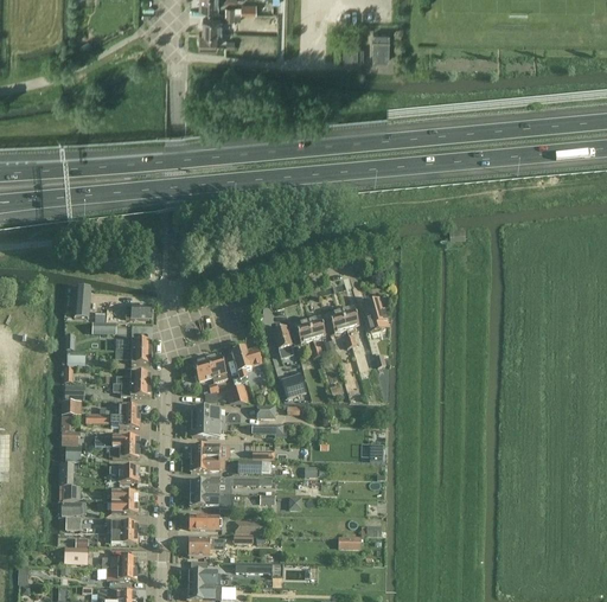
[(256,0),(241,0),(241,5),(241,11),(241,12),(256,12),(256,0)]
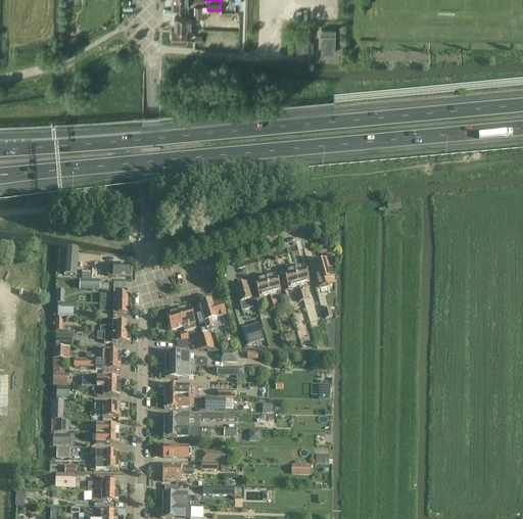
[(175,13),(175,25),(187,26),(190,26),(191,13),(175,13)]
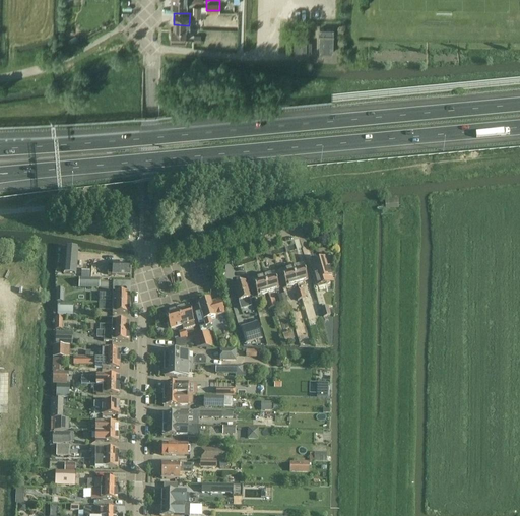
[(186,38),(186,25),(174,24),(170,24),(170,38),(186,38)]
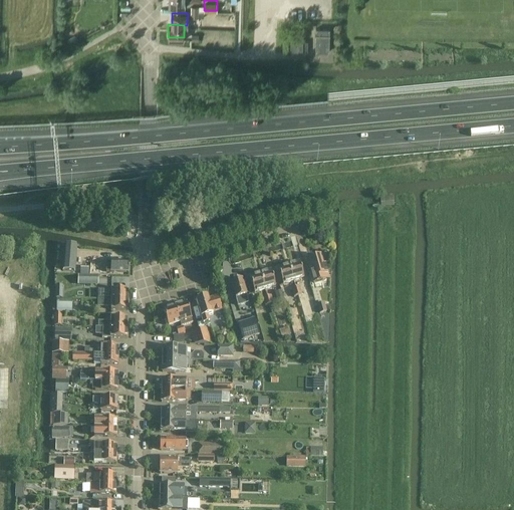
[(329,25),(316,25),(315,48),(328,48),(329,25)]
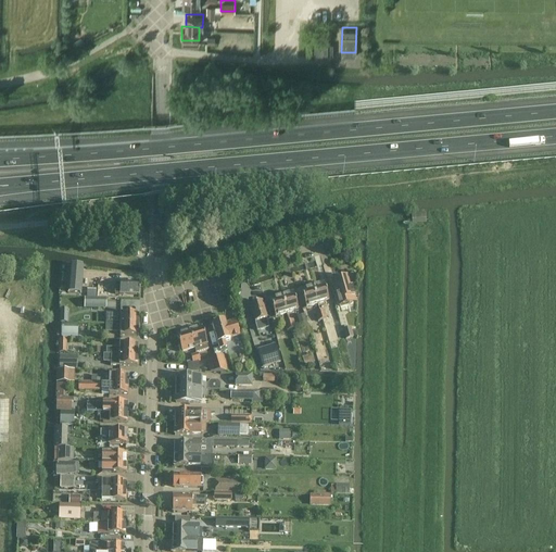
[(328,41),(314,40),(314,51),(332,52),(332,51),(333,41),(328,41)]
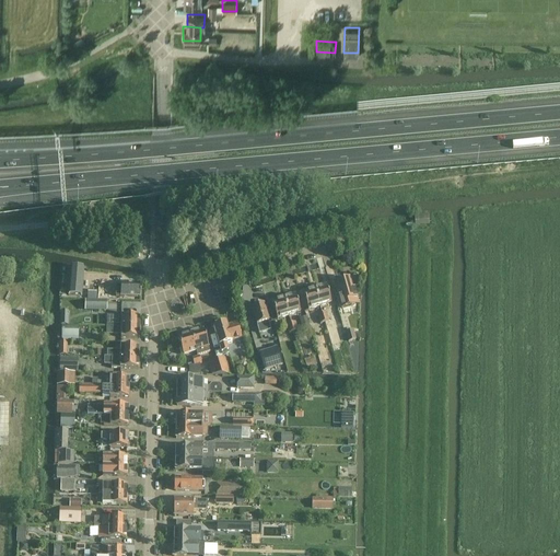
[(66,263),(65,292),(78,293),(78,288),(79,264),(66,263)]
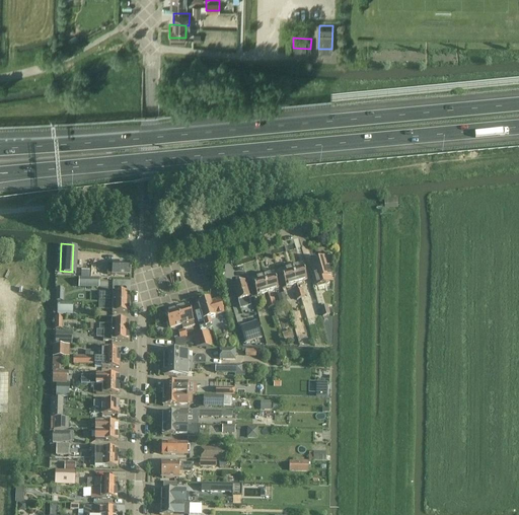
[(325,265),(322,255),(313,259),(315,267),(312,268),(316,283),(327,279),(331,278),(327,264),(325,265)]
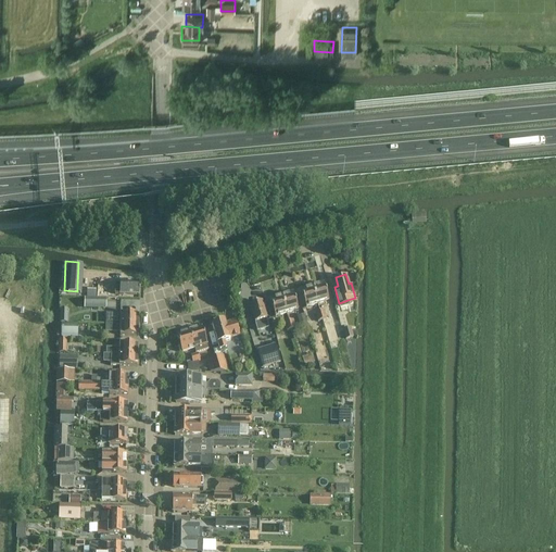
[(139,278),(119,278),(119,280),(115,280),(114,290),(139,291),(139,278)]
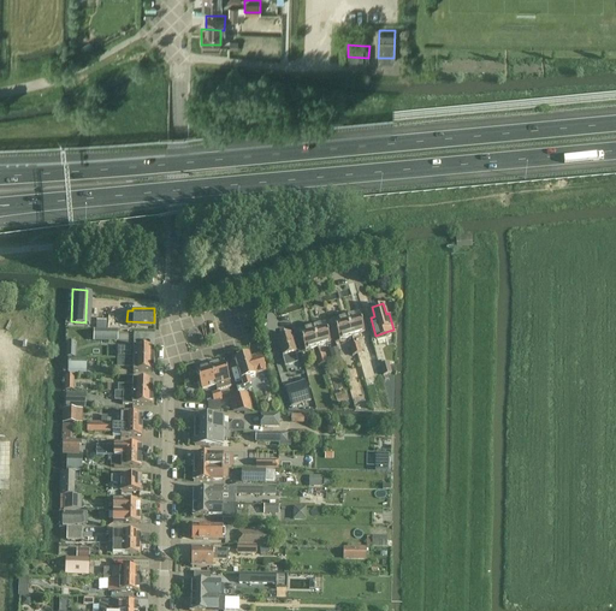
[(345,314),(351,333),(365,328),(359,310),(345,314)]
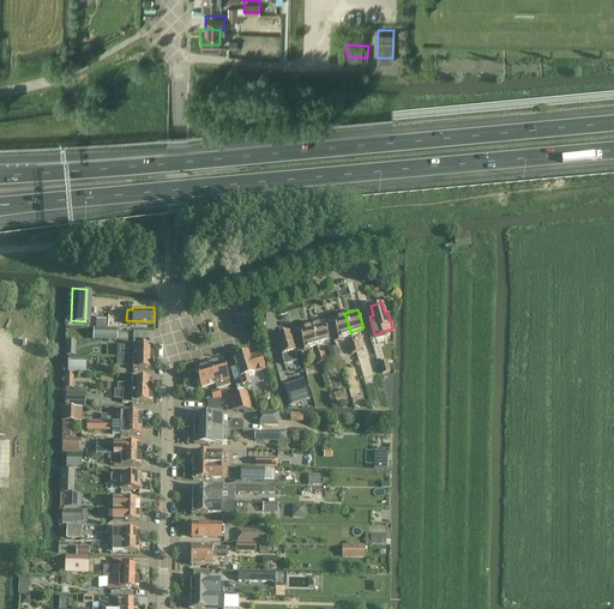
[(350,332),(344,313),(332,317),(338,336),(350,332)]
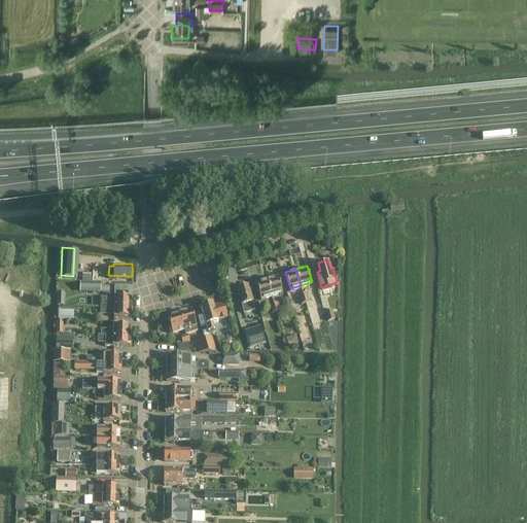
[(267,278),(272,293),(282,290),(277,274),(267,278)]
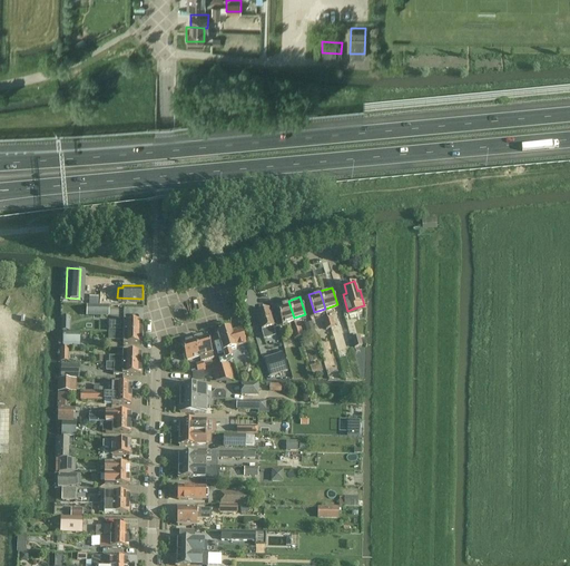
[(87,301),(87,312),(108,313),(109,302),(92,302),(87,301)]
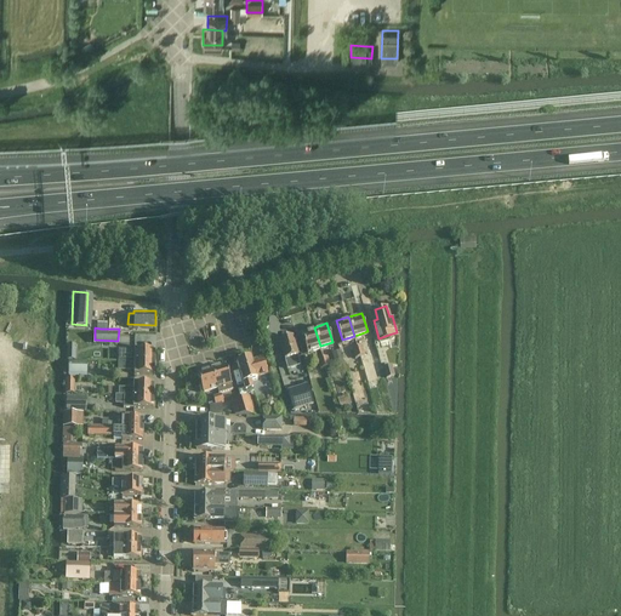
[(320,346),(314,328),(301,331),(307,351),(320,346)]
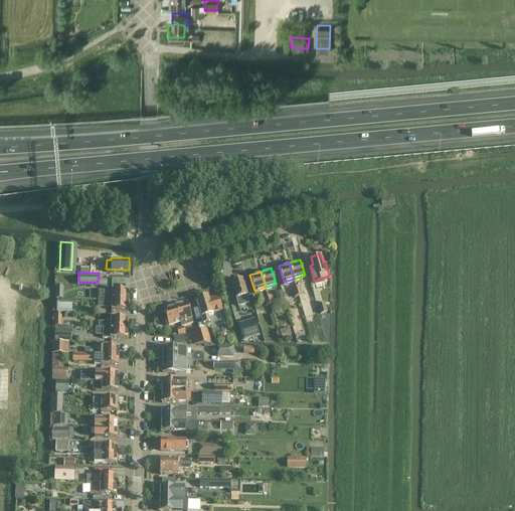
[(242,277),(231,280),(235,296),(238,304),(249,301),(246,293),(242,277)]
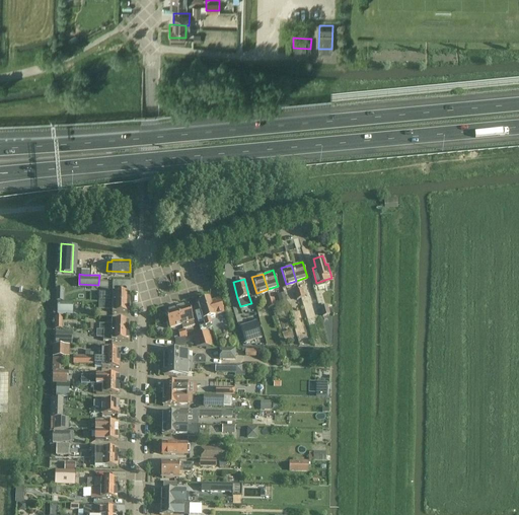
[(298,288),(300,295),(302,302),(306,317),(316,314),(312,299),(307,301),(305,294),(304,290),(303,286),(298,288)]
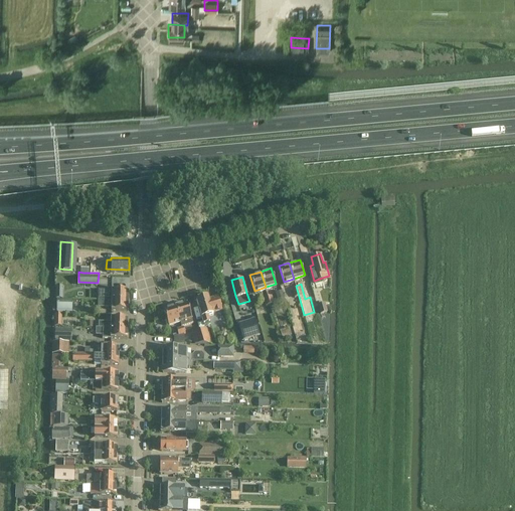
[(99,287),(98,297),(111,297),(128,298),(128,288),(112,287),(99,287)]
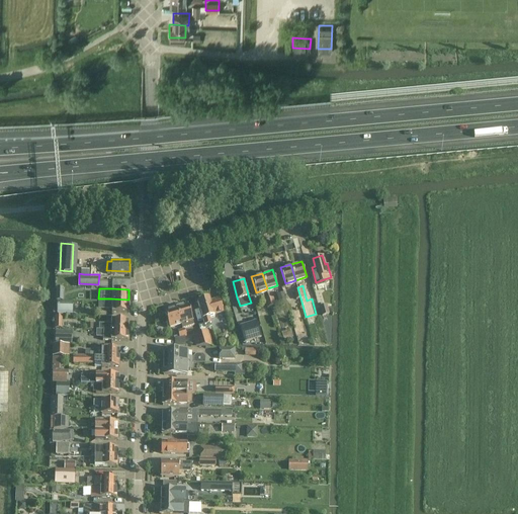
[(286,302),(283,290),(277,291),(280,304),(286,302)]
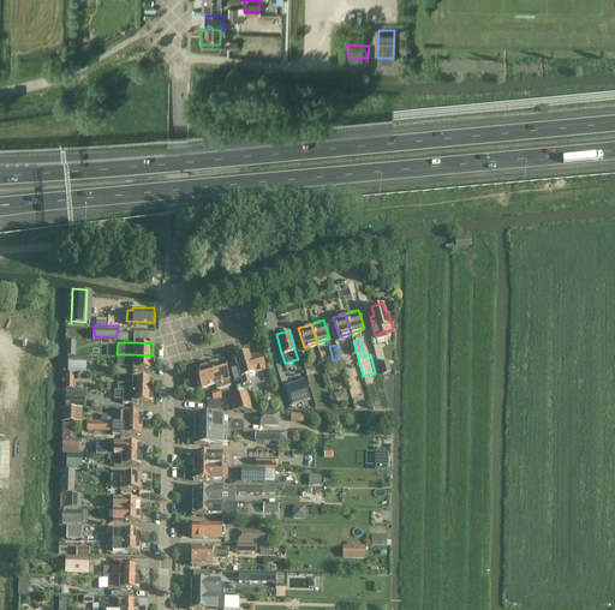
[(324,350),(320,351),(322,360),(323,366),(329,365),(324,350)]
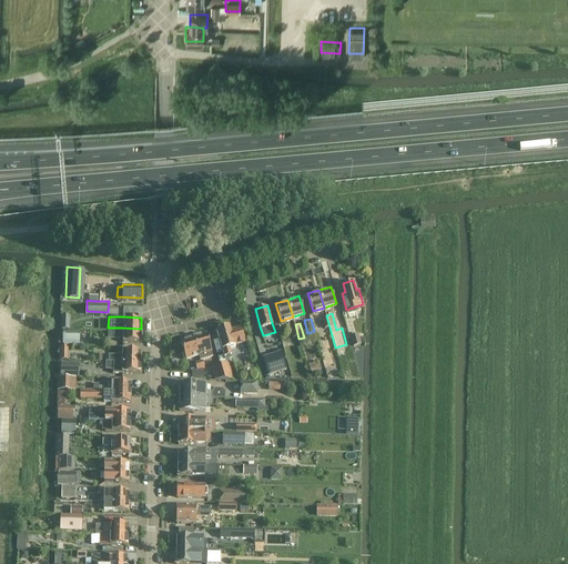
[(230,324),(216,328),(223,351),(217,352),(220,362),(221,364),(224,376),(232,378),(234,378),(229,360),(226,360),(225,358),(232,355),(230,346),(235,344),(235,342),(244,340),(244,339),(245,338),(243,333),(242,332),(240,326),(231,329),(230,324)]
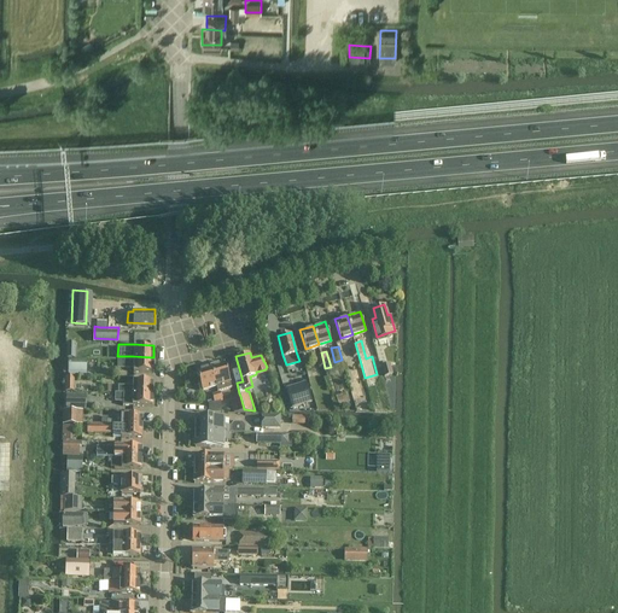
[(68,369),(68,371),(86,371),(86,356),(68,356),(68,369)]
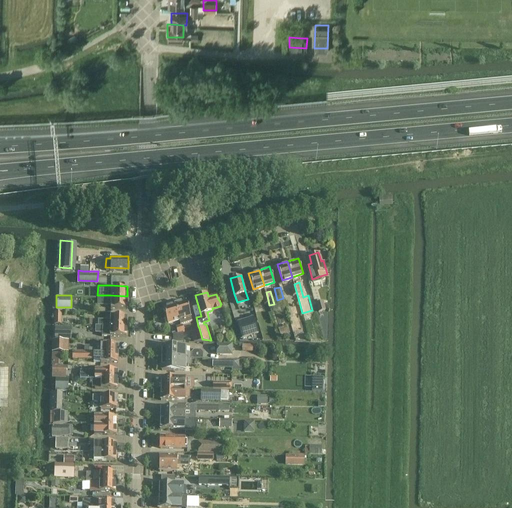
[(97,295),(97,301),(110,302),(110,305),(127,306),(127,296),(110,295),(97,295)]
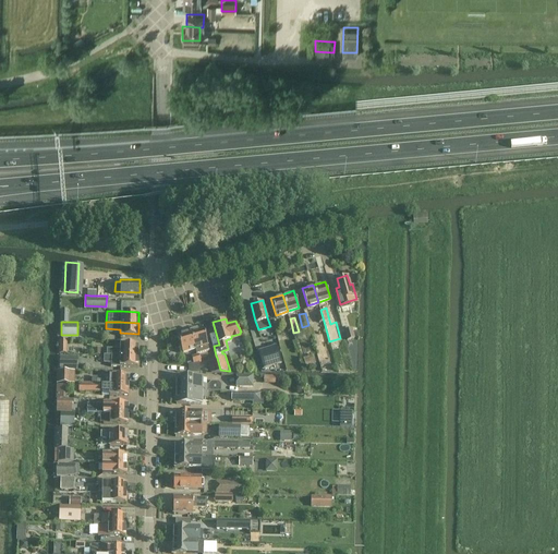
[(354,335),(351,325),(344,327),(347,337),(354,335)]
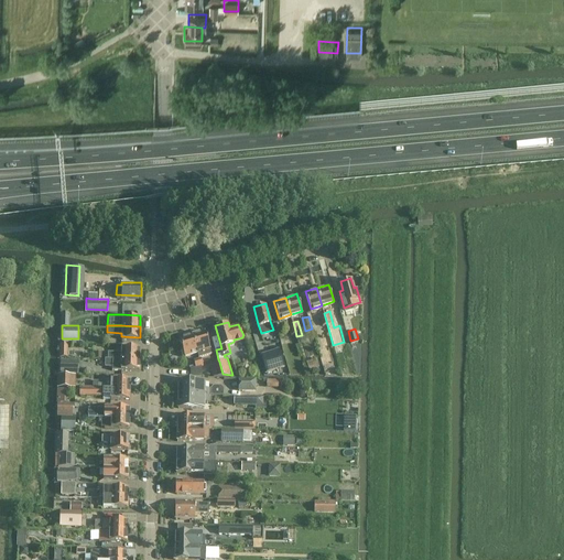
[(204,330),(192,333),(197,351),(198,355),(212,352),(204,330)]
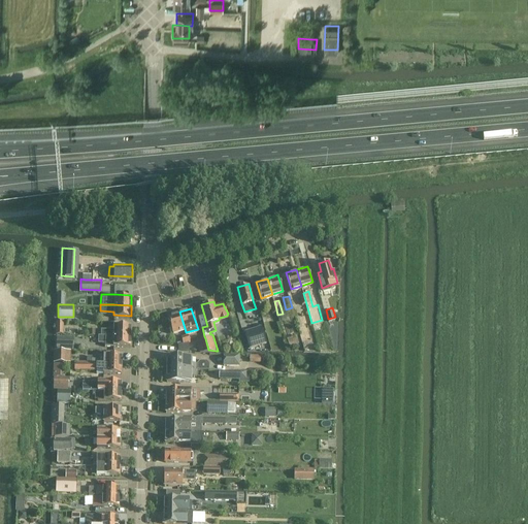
[(179,312),(167,315),(170,324),(169,325),(170,330),(172,330),(172,331),(185,328),(179,312)]
